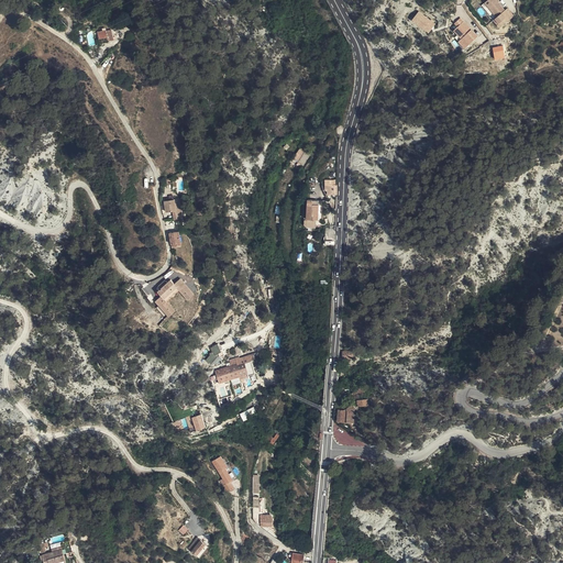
[(500,21),(498,22),(500,25),(515,14),(509,7),(506,9),(499,0),(486,0),(486,1),(498,14),(496,15),(500,21)]
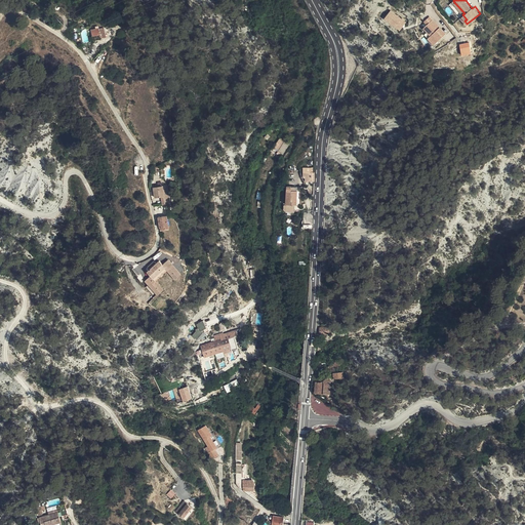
[(384,18),(399,32),(406,23),(391,10),(384,18)]
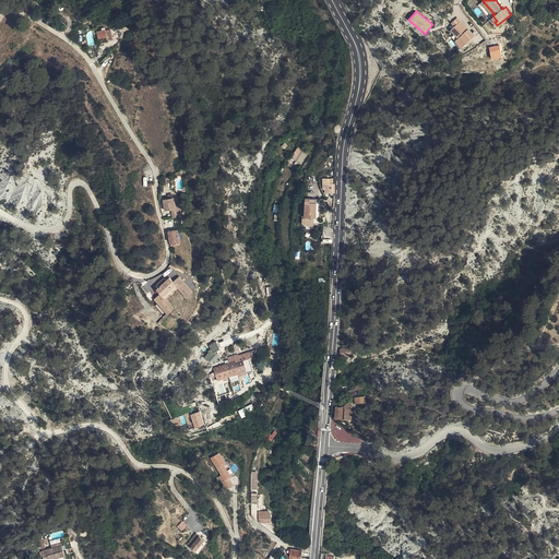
[(460,36),(466,43),(475,34),(459,16),(453,21),(455,24),(452,28),(455,32),(460,36)]
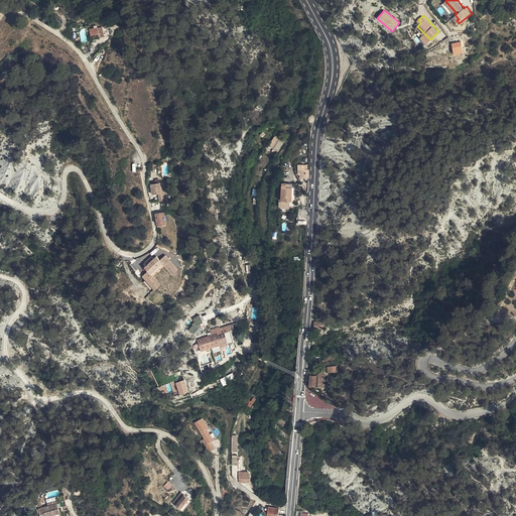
[(91,30),(92,37),(100,37),(100,39),(105,38),(104,28),(91,30)]
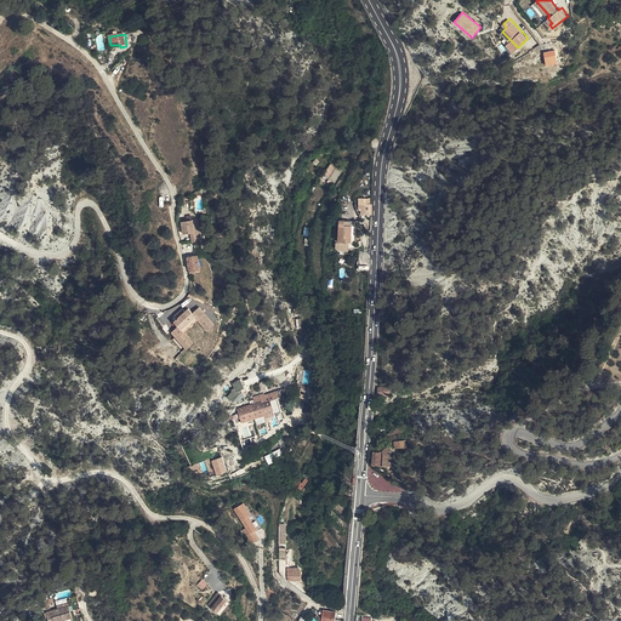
[(514,51),(518,47),(511,40),(507,44),(514,51)]
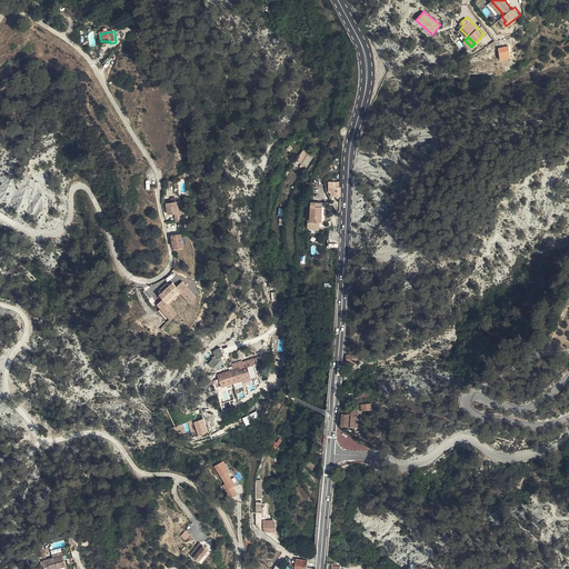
[(497,48),(500,61),(510,59),(508,46),(497,48)]
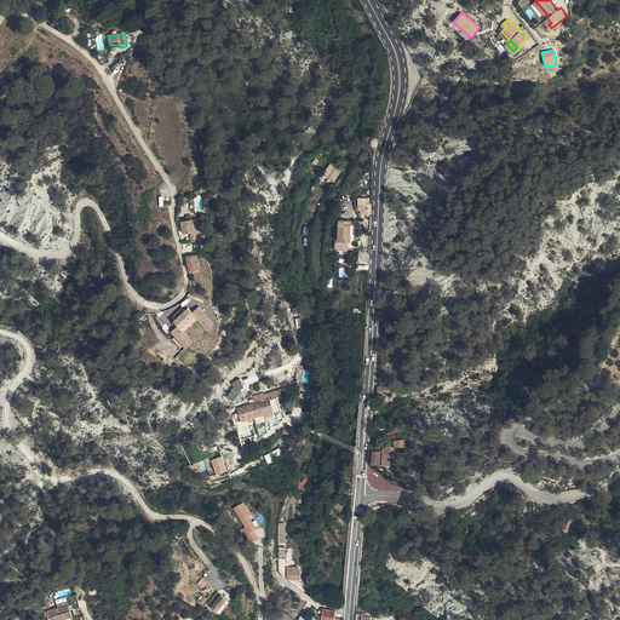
[(400,132),(397,137),(403,139),(409,125),(402,122),(400,132)]
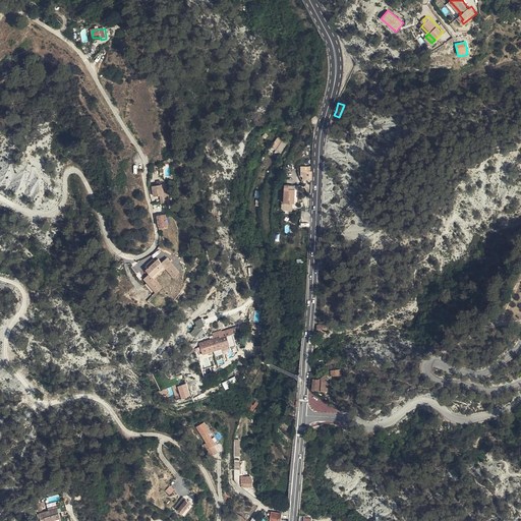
[(271,148),(281,154),(287,143),(277,137),(271,148)]
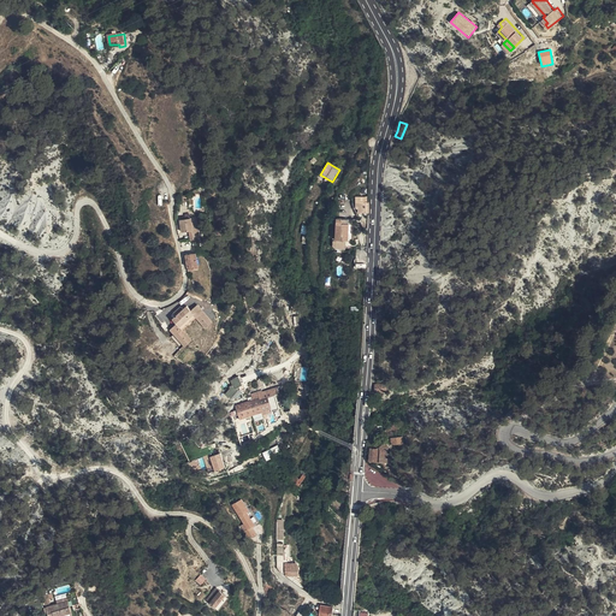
[(337,237),(349,238),(350,221),(353,221),(353,218),(338,217),(337,237)]
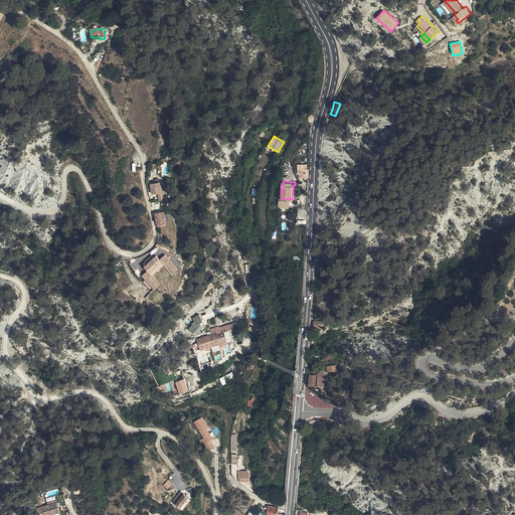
[(168,188),(160,188),(161,198),(169,198),(168,188)]
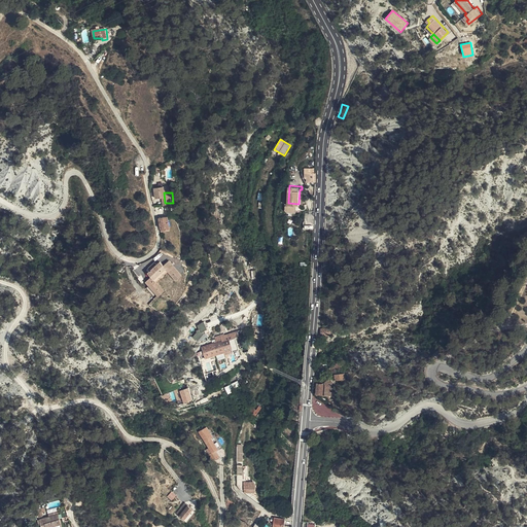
[(163,229),(171,226),(168,215),(160,217),(163,229)]
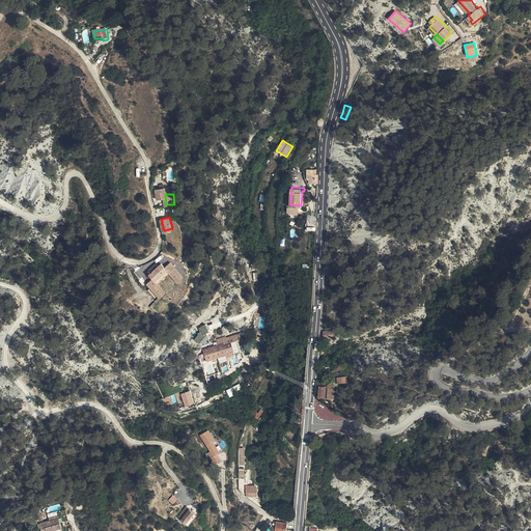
[(175,275),(174,277),(178,280),(184,273),(167,262),(163,269),(158,266),(149,279),(152,282),(148,288),(166,300),(170,294),(166,290),(164,292),(155,286),(167,269),(175,275)]
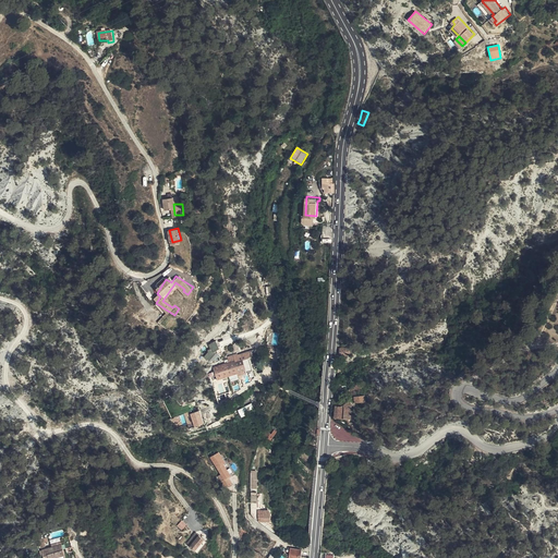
[(177,286),(183,291),(184,289),(176,282),(162,301),(172,307),(174,305),(167,301),(177,286)]
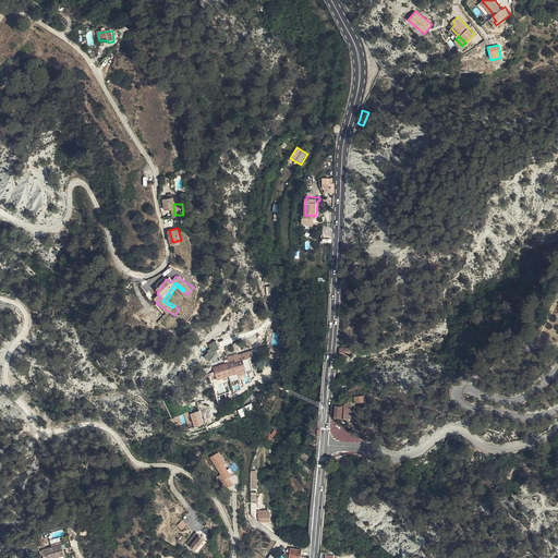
[(204,354),(207,361),(222,354),(216,341),(208,344),(211,351),(204,354)]
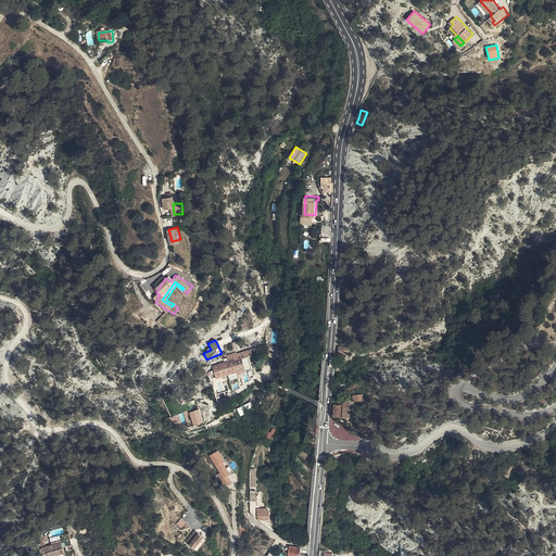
[(250,354),(252,353),(248,348),(237,352),(236,351),(226,355),(228,359),(213,366),(217,378),(237,369),(238,373),(254,366),(250,354)]
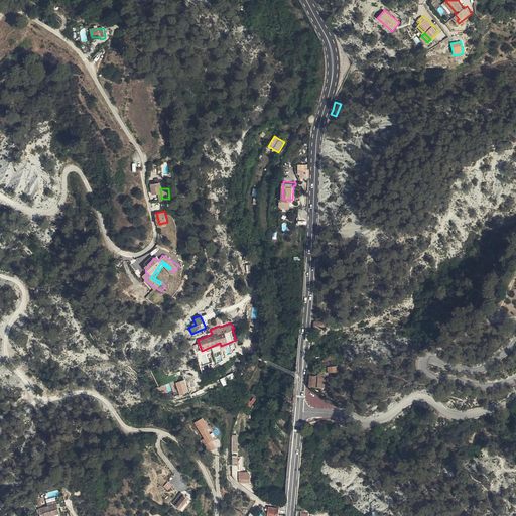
[(331,354),(323,360),(327,366),(335,359),(331,354)]
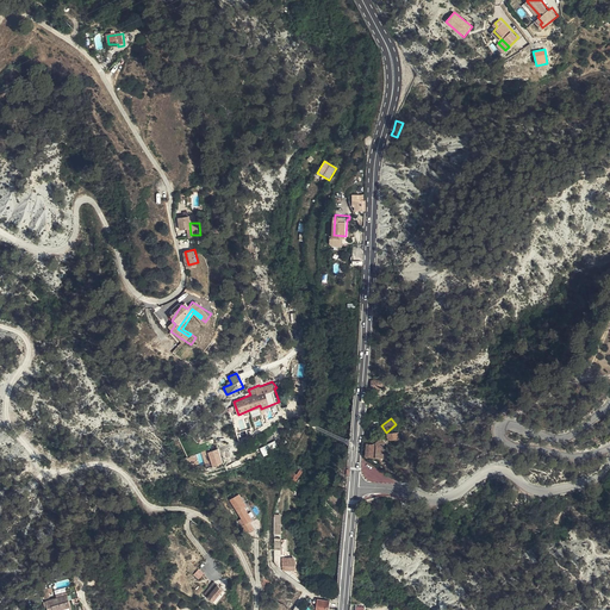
[(381,443),(383,442),(380,436),(373,442),(373,449),(380,450),(381,443)]
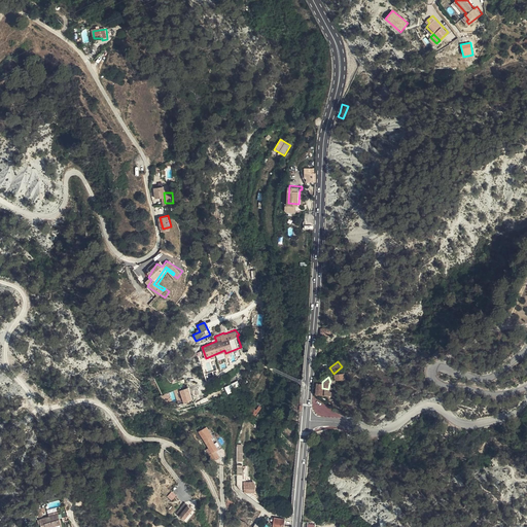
[(224,388),(227,394),(240,387),(237,381),(224,388)]
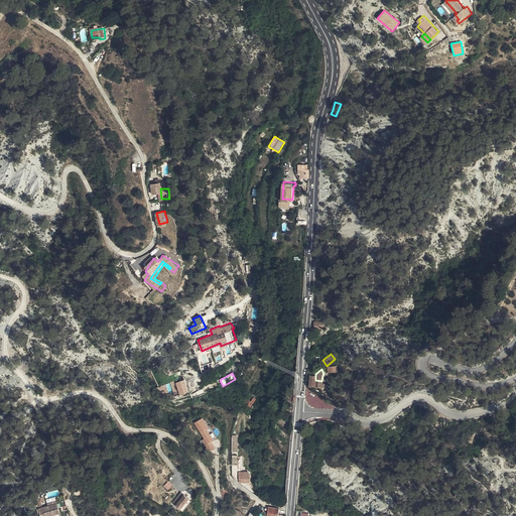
[(184,381),(175,383),(179,395),(188,392),(184,381)]
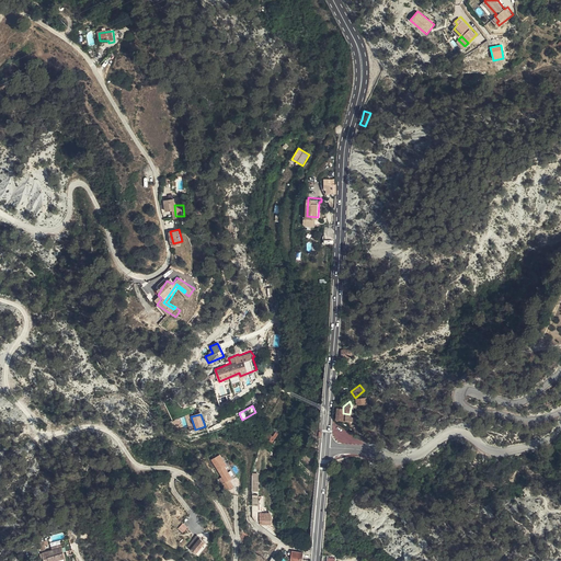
[(224,480),(227,478),(229,476),(221,465),(222,464),(215,453),(207,459),(224,480)]
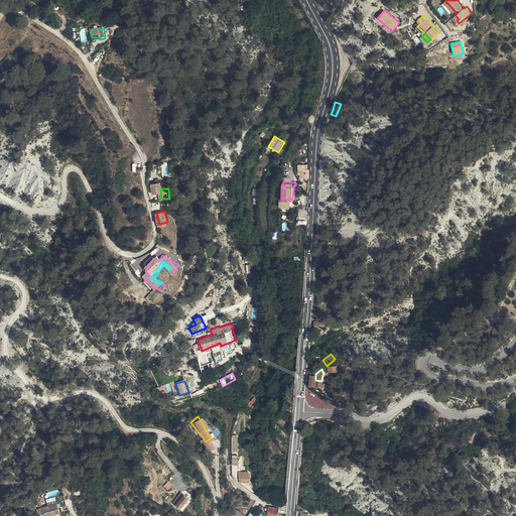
[(207,450),(213,445),(209,439),(206,441),(203,443),(207,450)]
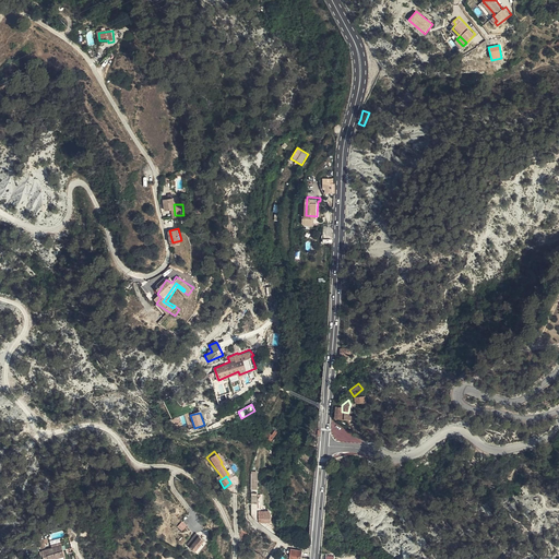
[(257,513),(259,525),(269,523),(268,515),(262,515),(262,513),(257,513)]
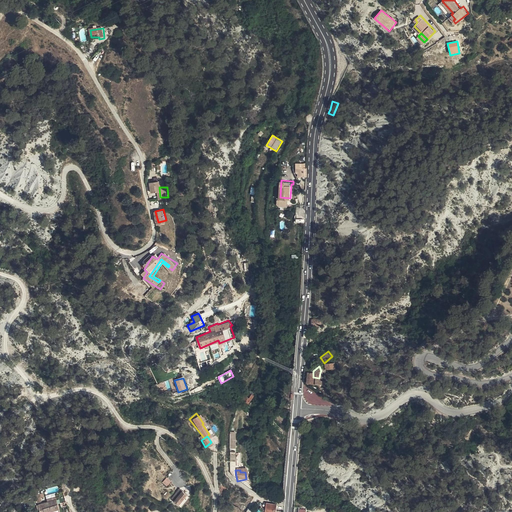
[(171,481),(167,478),(163,483),(167,486),(171,481)]
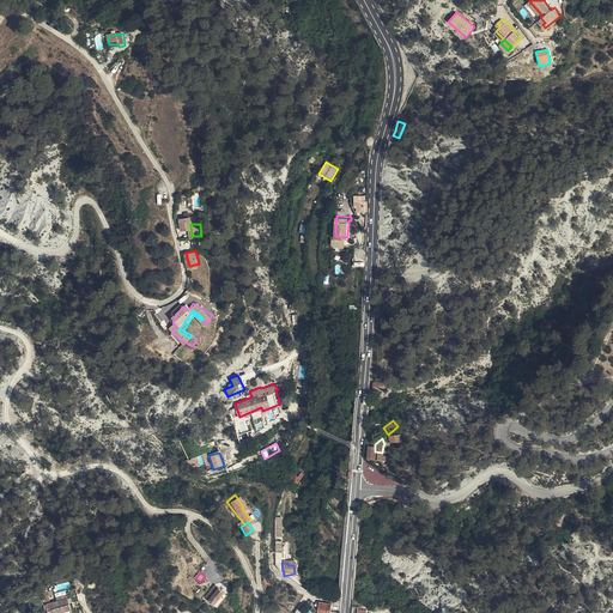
[(80,593),(79,588),(72,588),(72,593),(70,593),(70,595),(48,600),(50,612),(56,612),(65,611),(65,612),(66,612),(73,612),(71,602),(80,600),(80,593)]
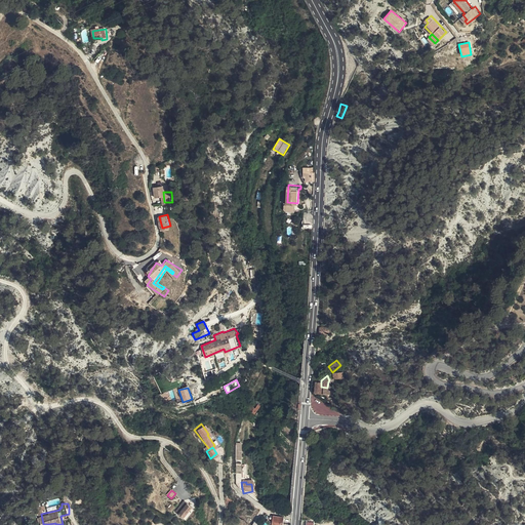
[(184,518),(191,509),(185,503),(176,513),(184,518)]
